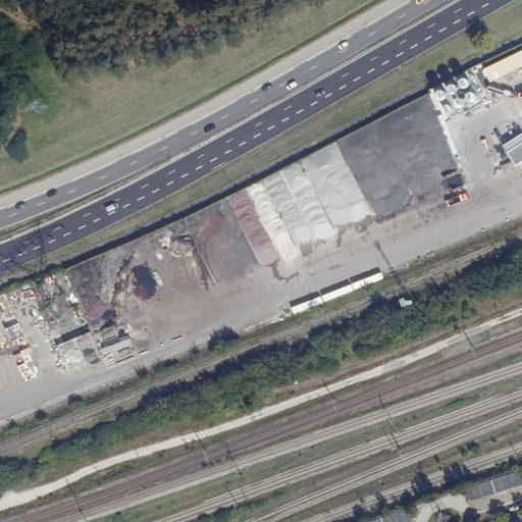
[(521,51),(482,70),(489,85),(521,68),(521,51)]
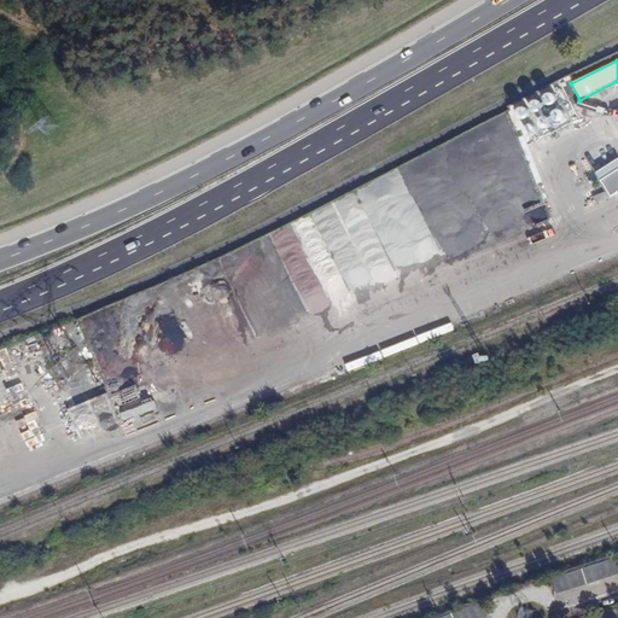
[(617,169),(602,180),(612,196),(617,191),(617,169)]
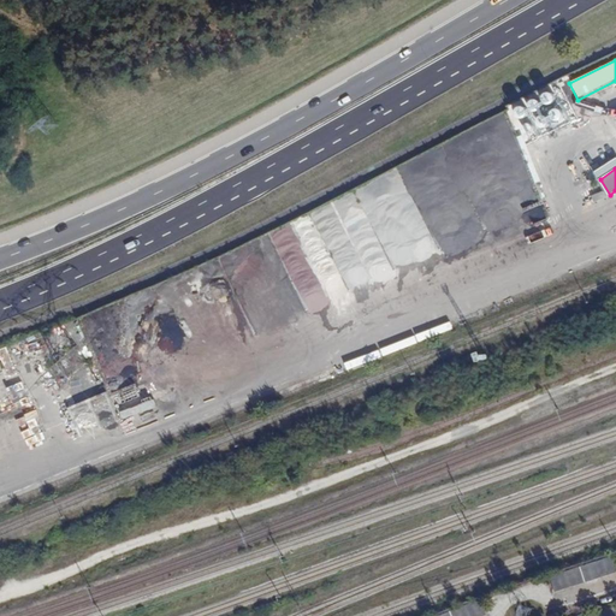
[(466,241),(484,235),(473,201),(454,208),(466,241)]
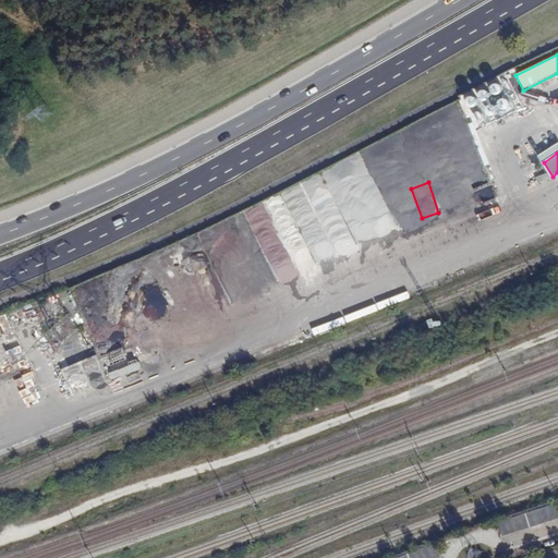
[(492,183),(477,189),(484,203),(497,197),(492,183)]
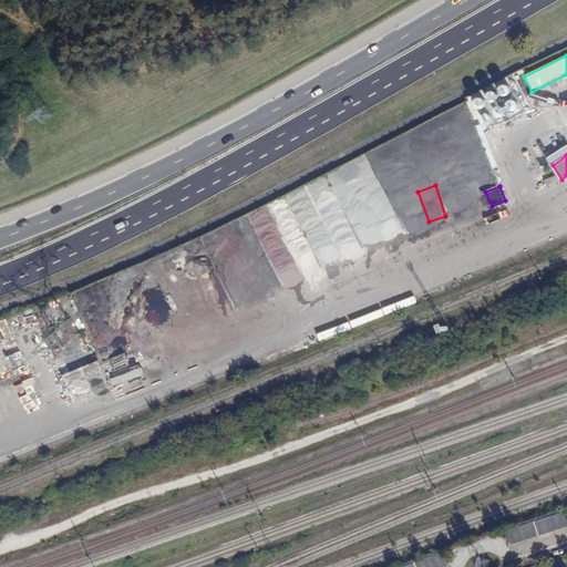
[(369,248),(404,227),(382,188),(347,208),(369,248)]
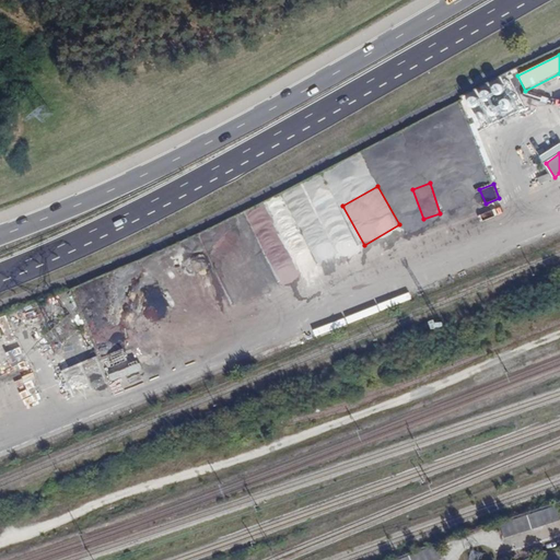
[(288,247),(301,278),(319,270),(306,240),(288,247)]
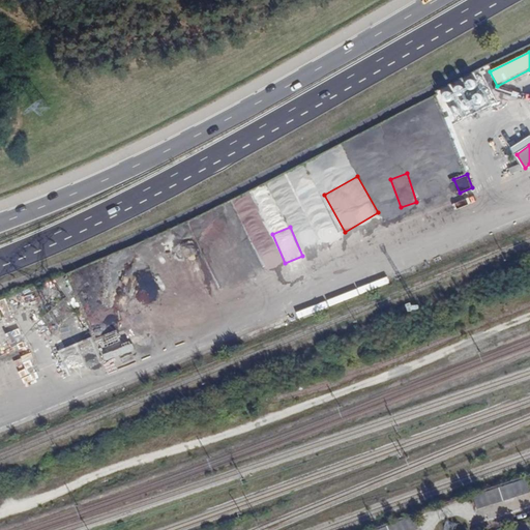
[(529,492),(529,490),(526,478),(473,496),(477,509),(529,492)]
